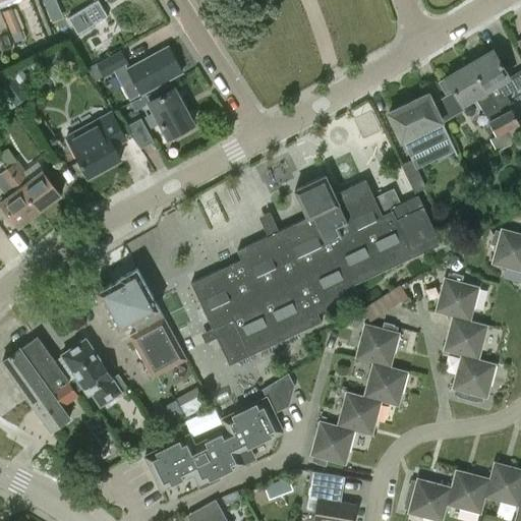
[(107,16),(98,0),(68,18),(77,34),(107,16)]
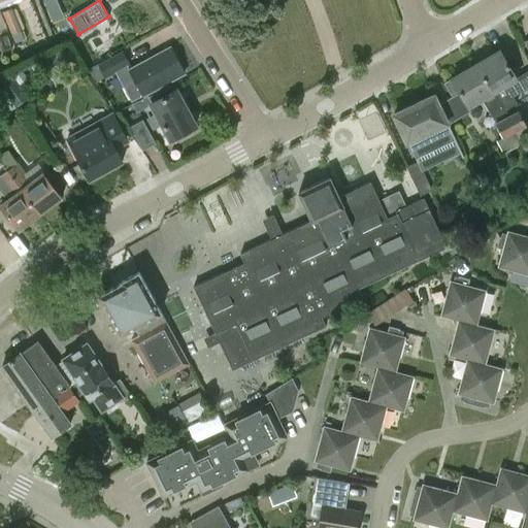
[(2,12),(15,42),(24,39),(11,8),(2,12)]
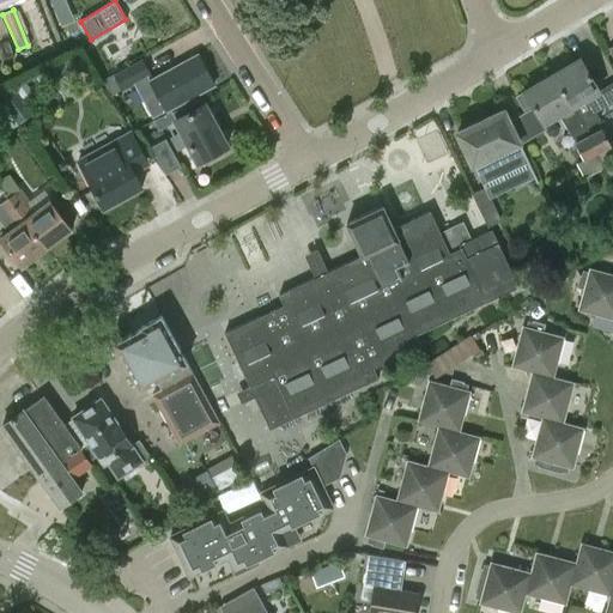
[(198,55),(150,82),(157,92),(143,99),(152,119),(214,84),(198,55)]
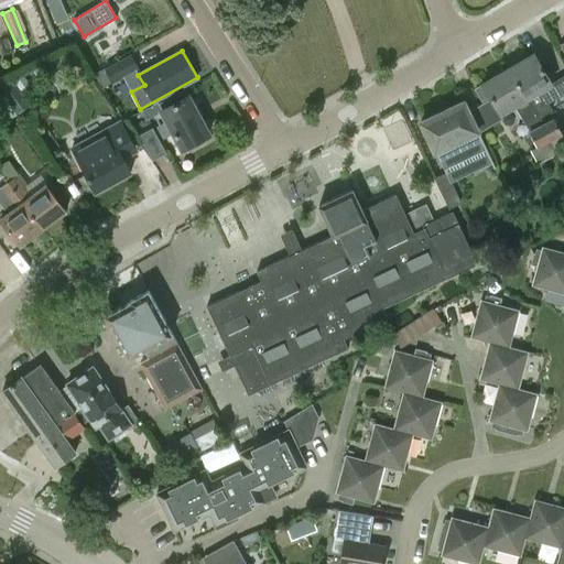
[(95,75),(102,87),(137,68),(130,55),(95,75)]
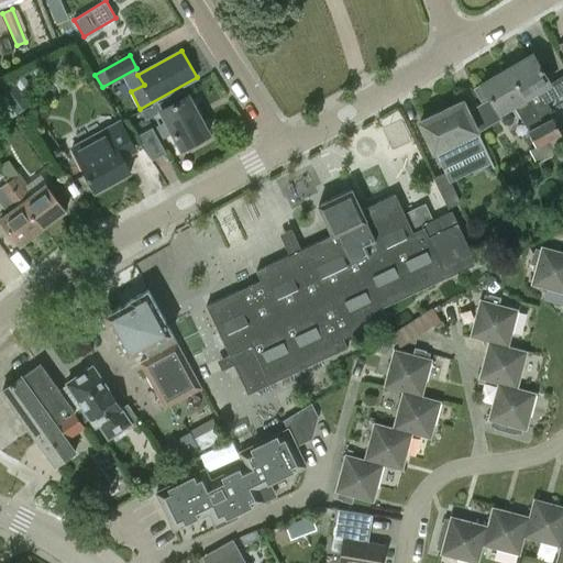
[(531,55),(507,69),(526,100),(537,119),(551,110),(547,103),(562,92),(562,75),(549,85),(531,55)]
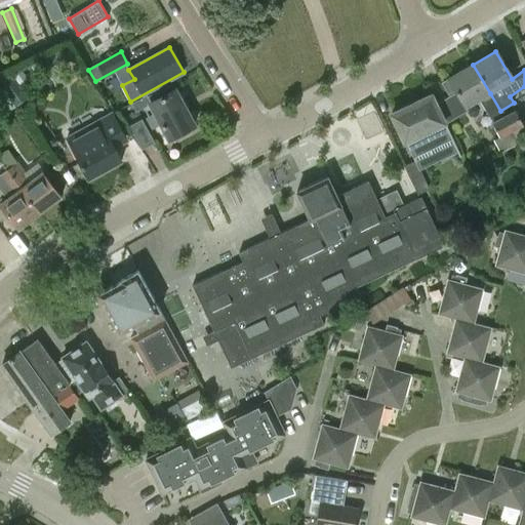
[(449,96),(437,103),(448,122),(468,111),(466,108),(478,101),(500,137),(496,140),(502,153),(519,144),(512,131),(505,117),(503,115),(500,111),(490,93),(473,65),(442,82),(449,96)]
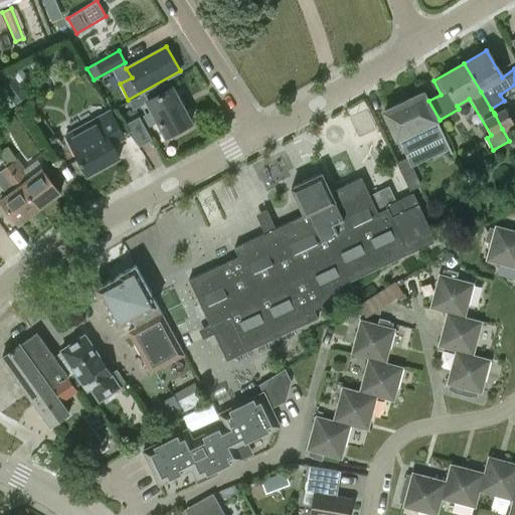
[(29,95),(13,71),(0,79),(0,87),(13,106),(29,95)]
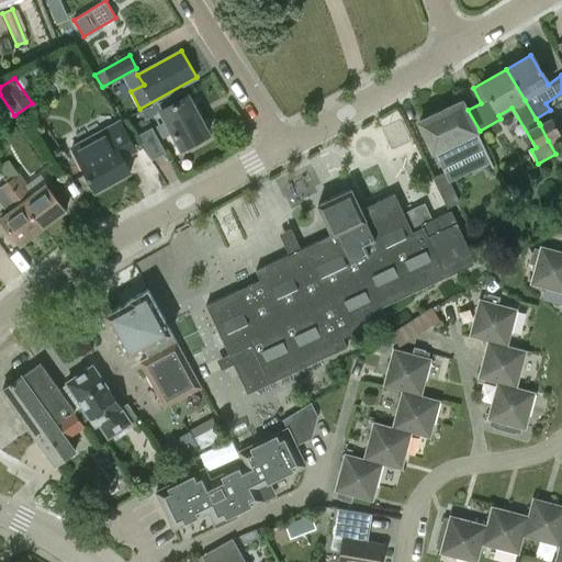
[(206,131),(211,128),(205,120),(201,122),(187,96),(183,98),(181,91),(157,104),(160,111),(159,111),(181,150),(209,135),(206,131)]
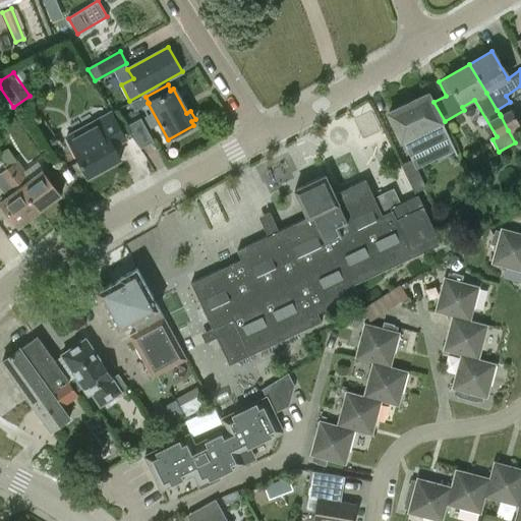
[(388,113),(410,160),(415,169),(456,150),(429,94),(388,113)]
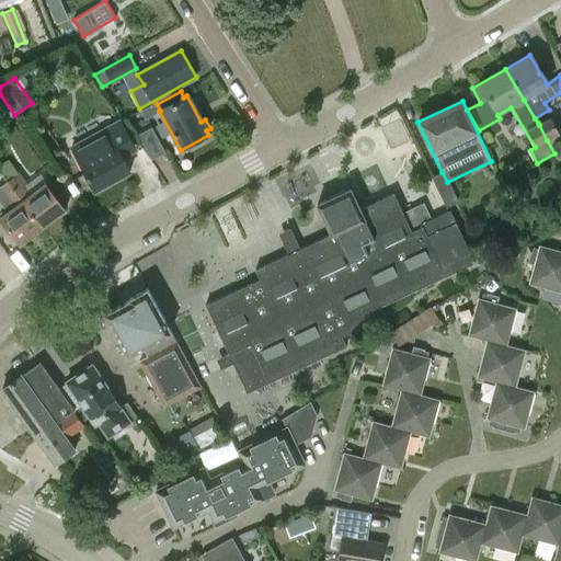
[(538,123),(539,125),(547,140),(560,134),(550,116),(538,123)]
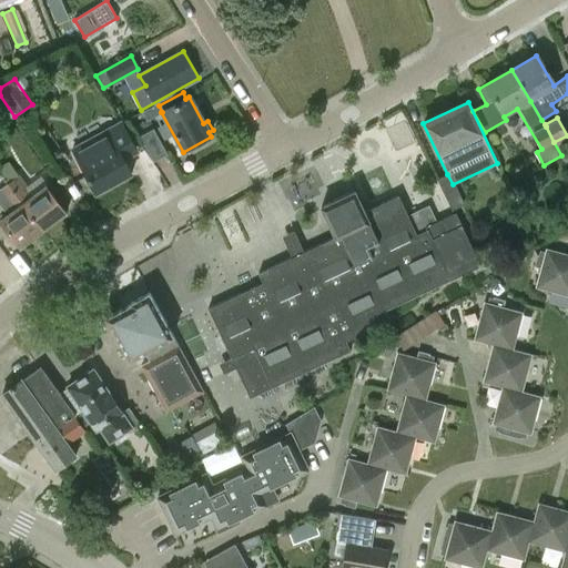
[(121,123),(72,150),(97,194),(131,175),(123,161),(137,153),(121,123)]
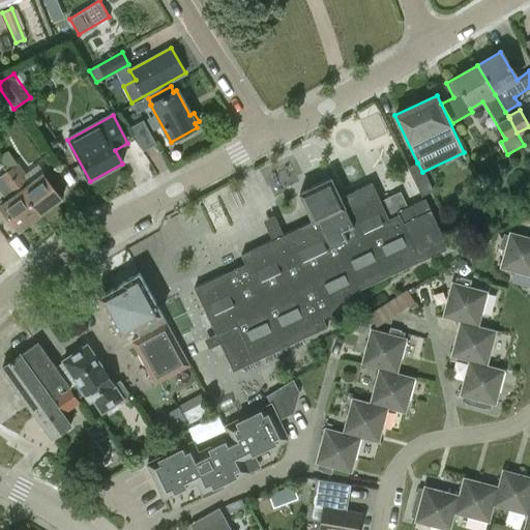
[(155,144),(143,121),(130,127),(143,150),(155,144)]
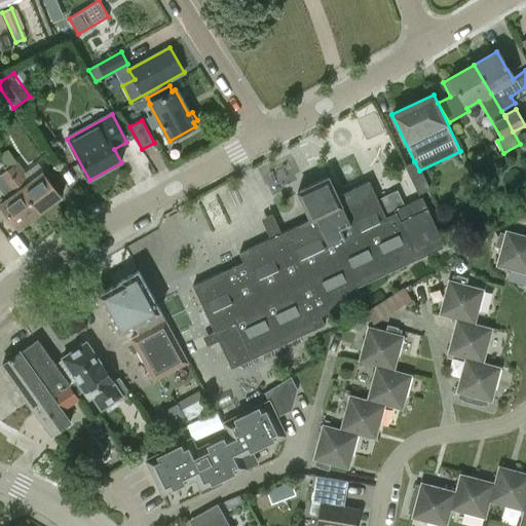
[(0,155),(0,161),(6,170),(40,214),(62,197),(42,172),(30,181),(6,150),(0,155)]
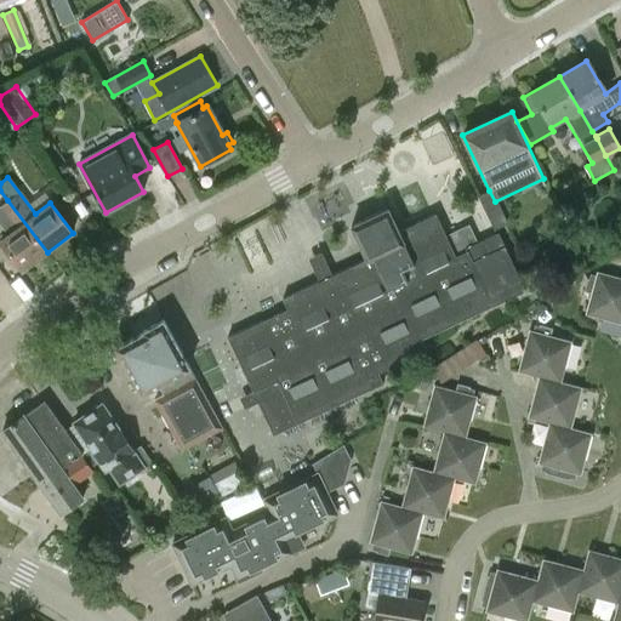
[(478,197),(495,231),(506,224),(495,201),(489,191),(478,197)]
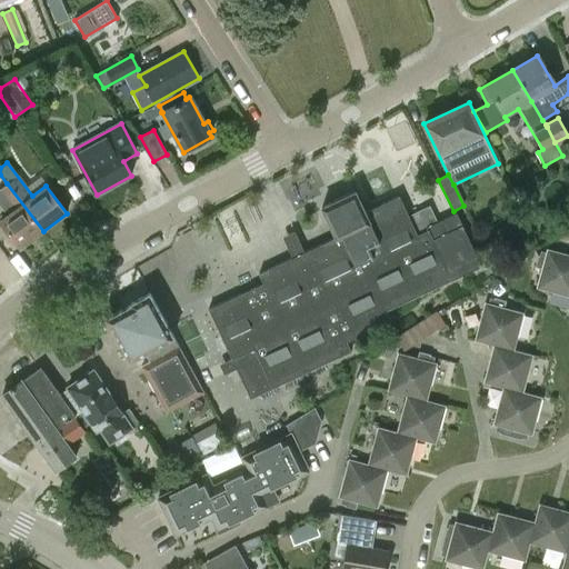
[(0,221),(20,248),(43,231),(7,183),(0,189),(0,203),(8,213),(0,219),(0,221)]
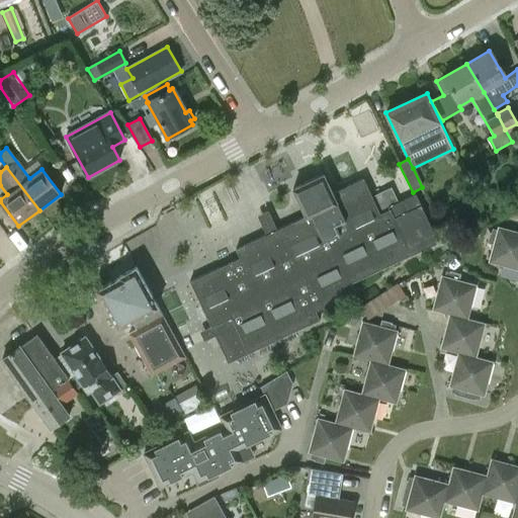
[(351,284),(412,257),(438,244),(416,195),(399,204),(392,189),(371,198),(363,179),(332,193),(324,175),(292,189),(306,217),(236,249),(240,259),(189,282),(228,363),(320,321),(316,312),(355,293),(351,284)]
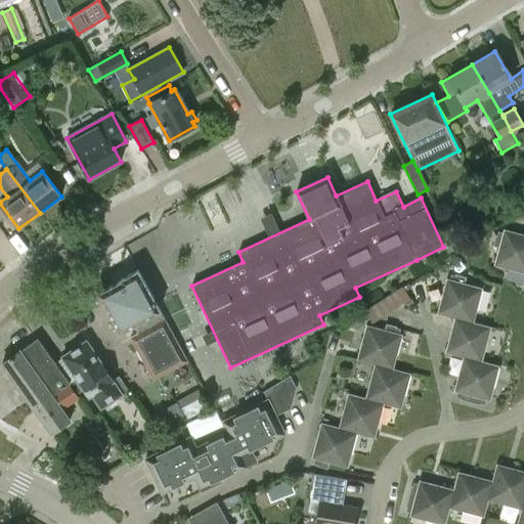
[(266,216),(273,234),(286,229),(278,211),(266,216)]
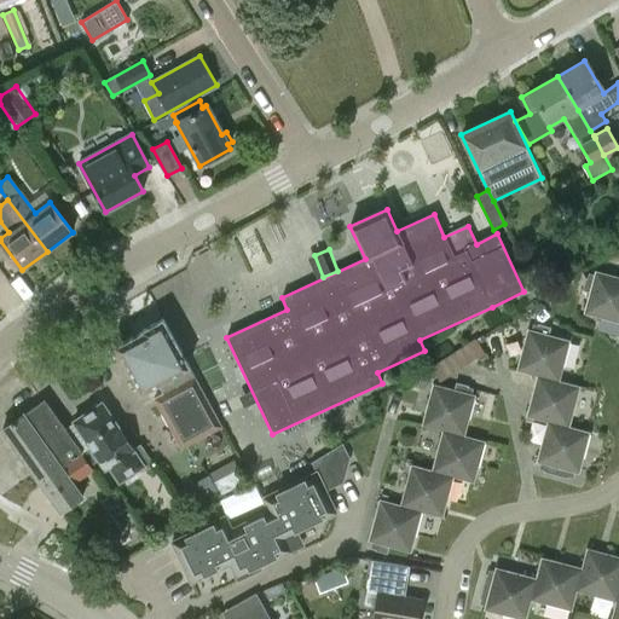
[(618,323),(618,277),(594,271),(591,279),(585,277),(582,290),(588,293),(583,313),(618,323)]
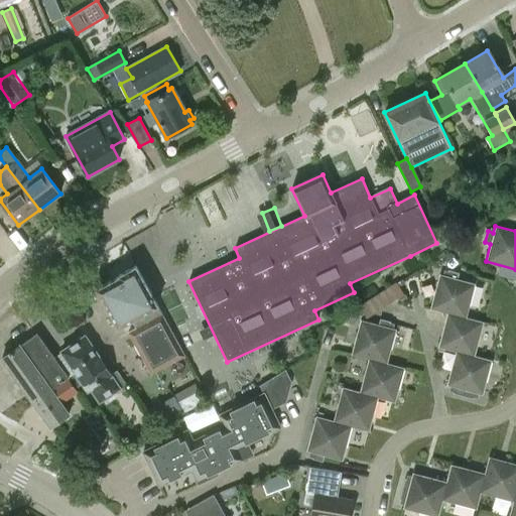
[(183,355),(164,319),(135,266),(118,276),(119,277),(97,289),(118,329),(132,320),(139,334),(131,339),(150,374),(183,355)]
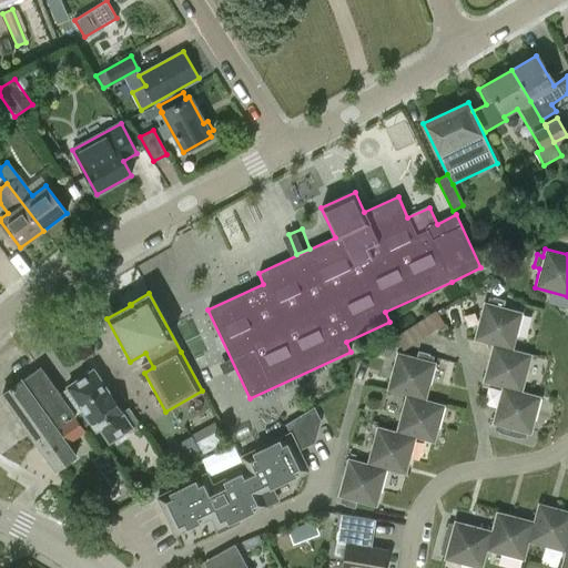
[(483,302),(473,340),(492,345),(501,347),(503,346),(513,350),(523,312),(503,306),(505,301),(493,297),(490,304),(483,302)]
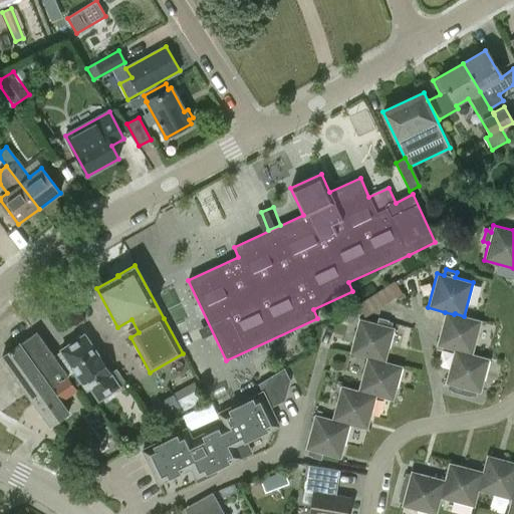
[(357,305),(364,316),(402,293),(395,282),(357,305)]
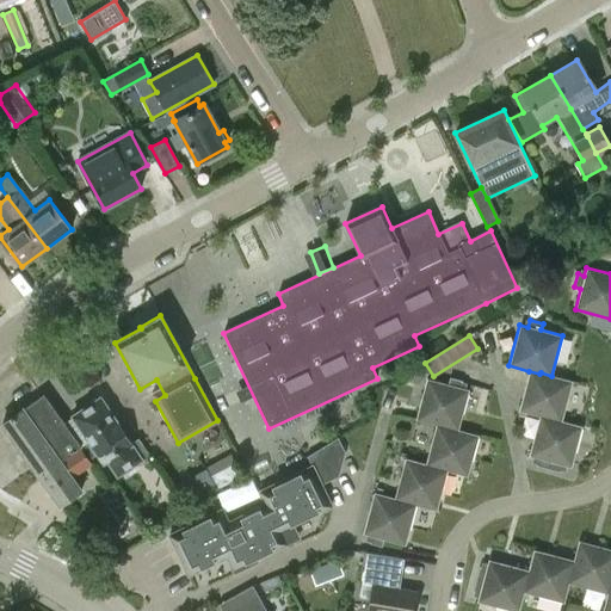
[(539,374),(529,371),(518,411),(539,417),(550,420),(550,418),(561,421),(572,381),(551,376),(541,372),(539,374)]
